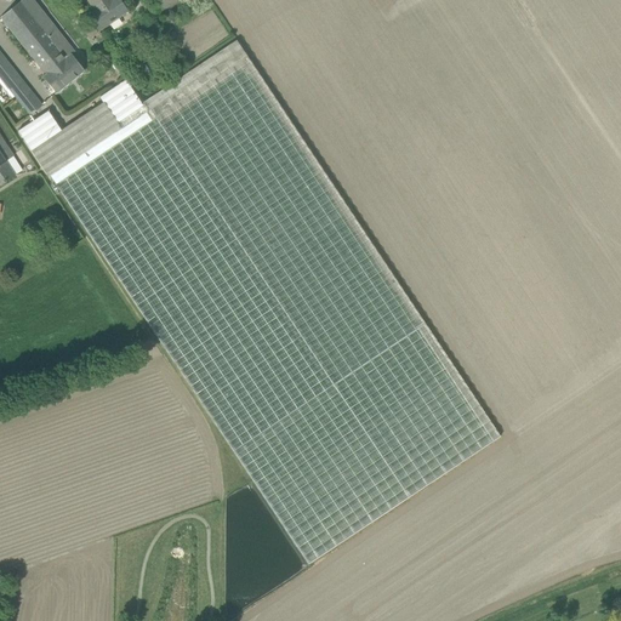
[(44,77),(57,92),(57,93),(84,72),(70,55),(74,53),(32,0),(23,0),(3,17),(4,18),(47,74),(44,77)]
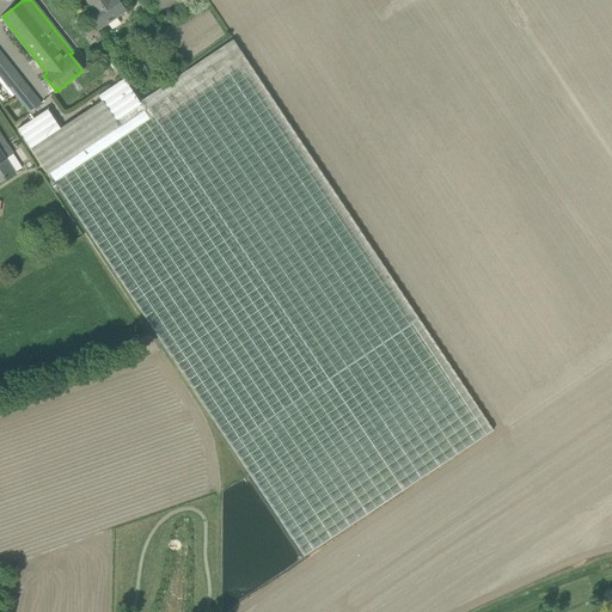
[(75,0),(98,31),(127,11),(118,0),(75,0)]
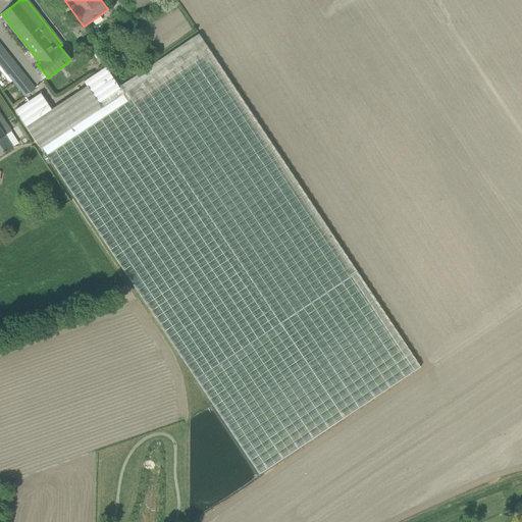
[(154,0),(122,0),(134,14),(154,0)]
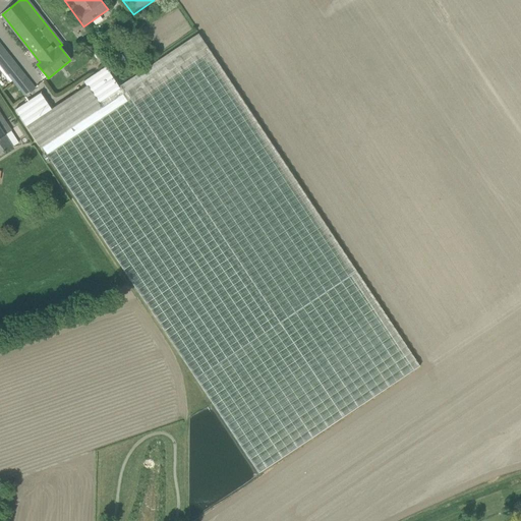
[(258,473),(419,366),(357,272),(198,34),(120,89),(123,94),(41,149),(193,377),(194,375),(258,473)]
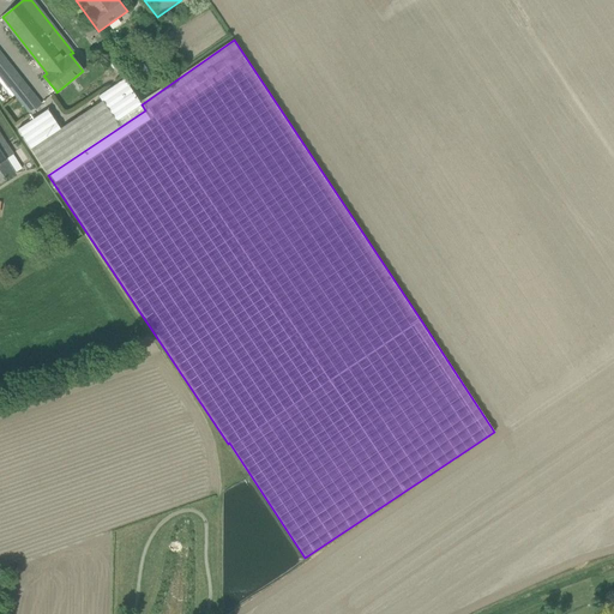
[(0,76),(30,114),(42,104),(0,52),(0,76)]
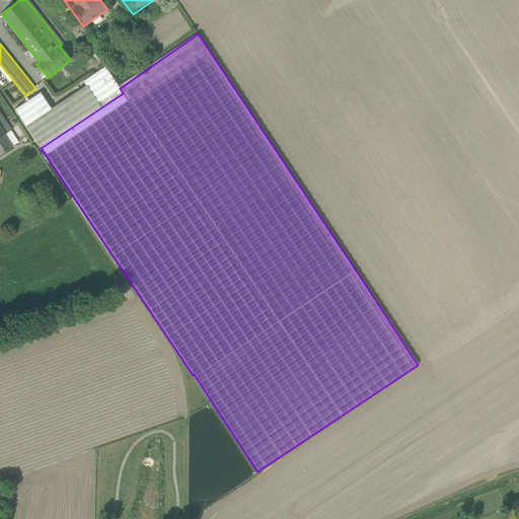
[(26,126),(41,148),(123,93),(120,88),(105,67),(83,82),(86,86),(52,108),(41,93),(15,109),(26,126)]
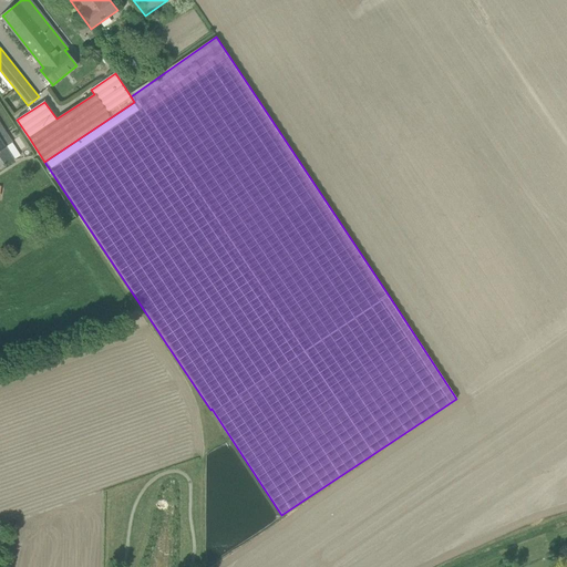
[(0,123),(0,168),(13,161),(6,146),(12,142),(0,123)]
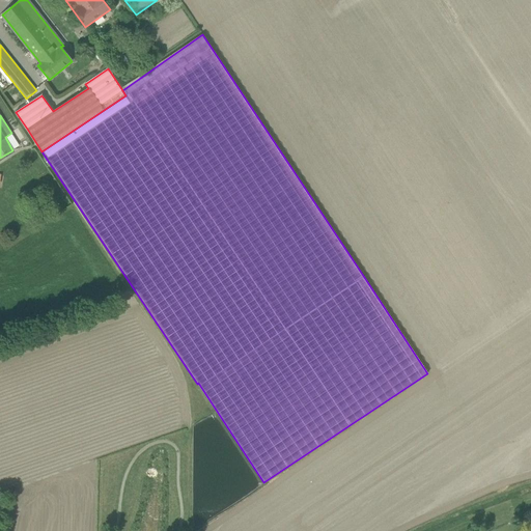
All buildings are outlined.
